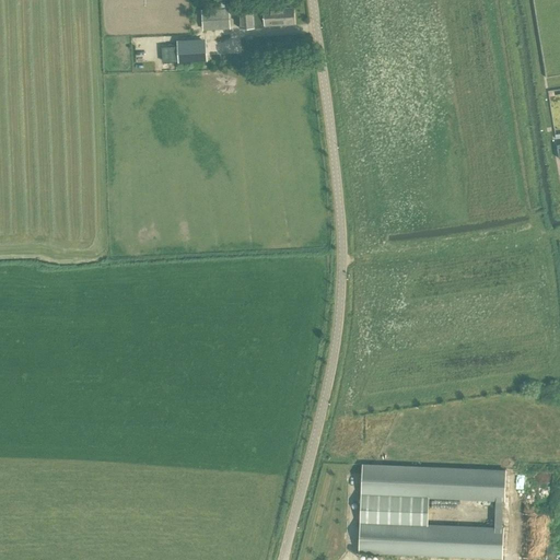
[(238,10),(240,28),(268,26),(268,25),(295,24),(293,7),(275,8),(238,10)]
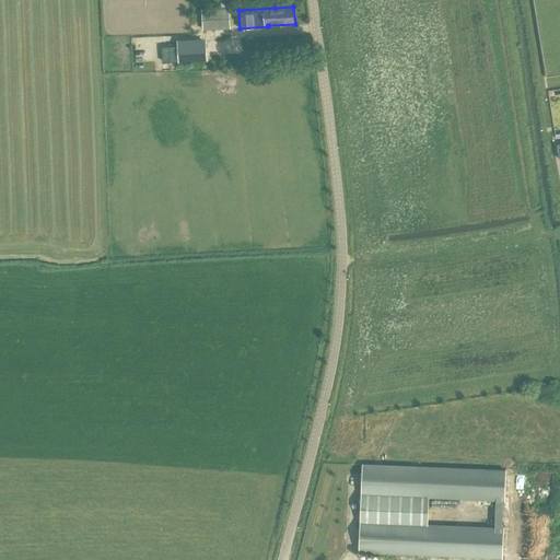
[(203,30),(230,28),(229,8),(202,10),(203,30)]
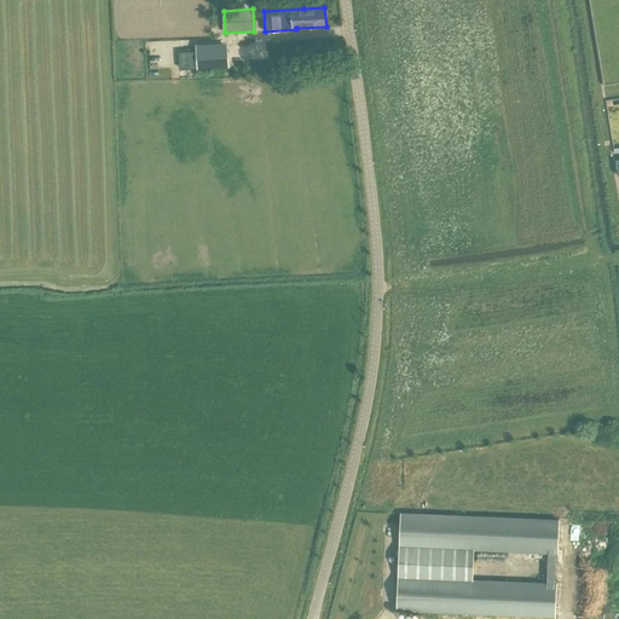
[(229,68),(227,64),(227,46),(196,47),(197,69),(229,68)]
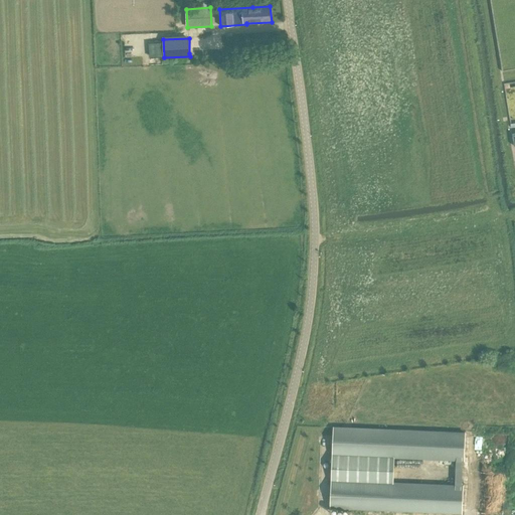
[(463,461),(464,434),(334,427),(330,507),(461,513),(462,486),(392,483),(394,458),(463,461)]
